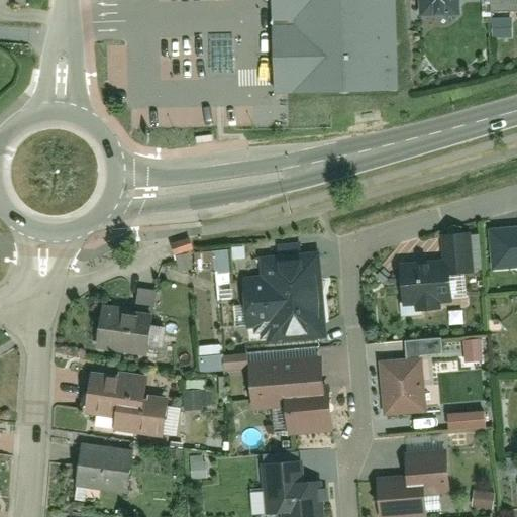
[(268,0),(270,95),(393,93),(391,0),(268,0)]
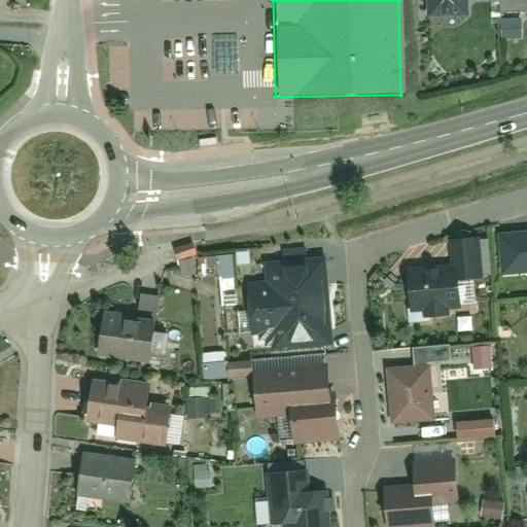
[(494,0),(424,0),(425,20),(464,19),(465,4),(495,2),(494,0)]
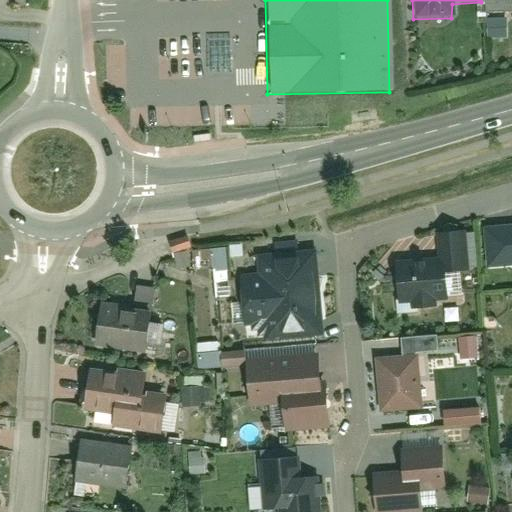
[(511,221),(507,225),(483,228),(486,268),(511,265),(511,221)]
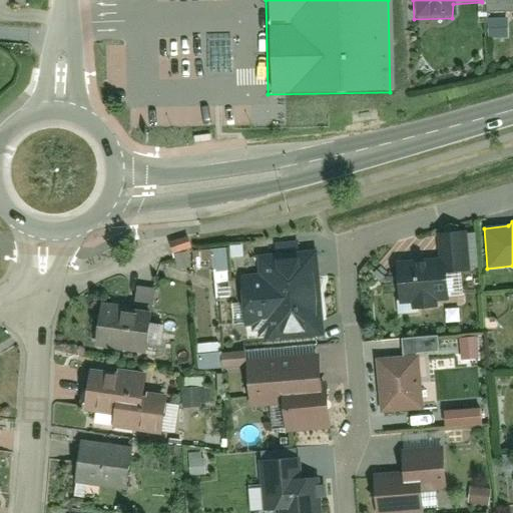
[(255,279),(236,281),(238,330),(257,329),(257,343),(318,339),(311,252),(253,259),(255,279)]
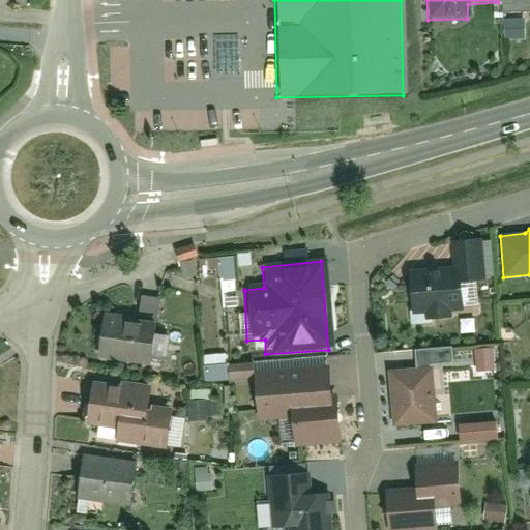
[(453,270),(403,278),(409,318),(460,310),(453,270)]
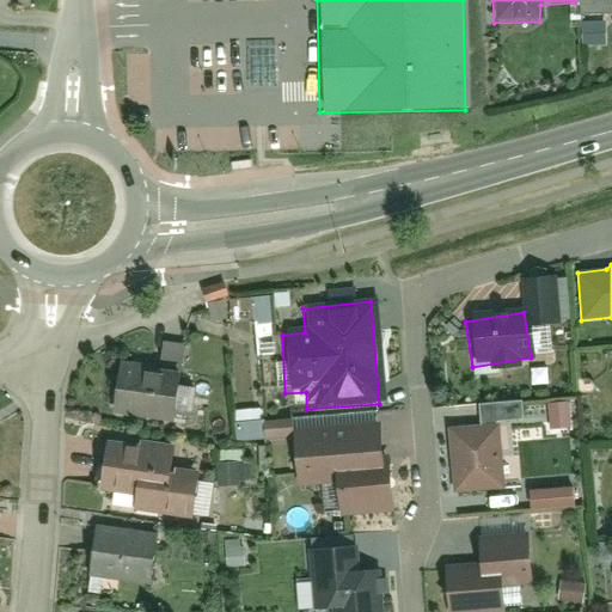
[(171,422),(178,366),(122,359),(114,415),(171,422)]
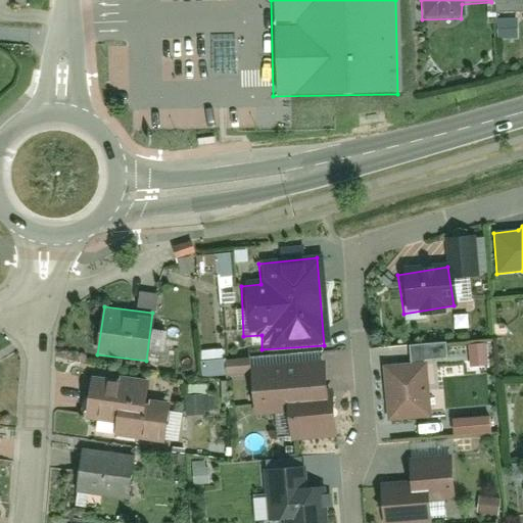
[(329,364),(251,371),(255,411),(288,408),(291,442),(335,438),(329,364)]
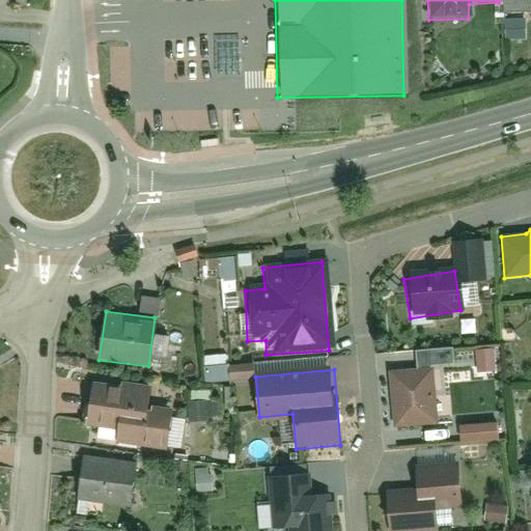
[(436,372),(387,378),(394,432),(441,426),(436,372)]
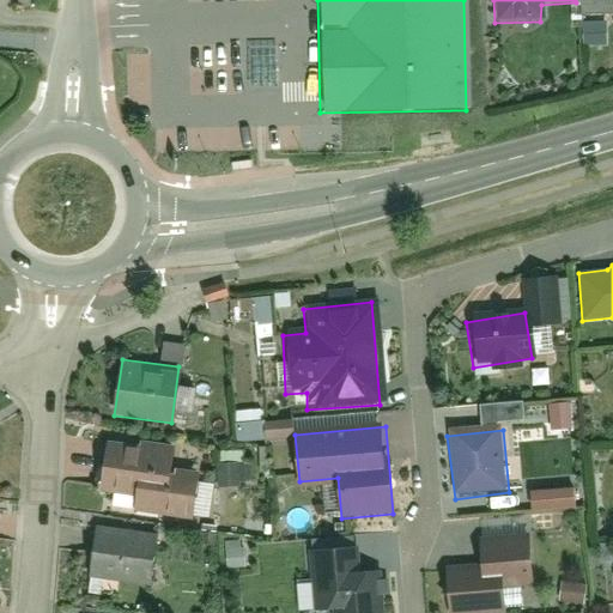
[(168,455),(104,448),(101,484),(127,487),(125,514),(183,521),(189,475),(167,472),(168,455)]
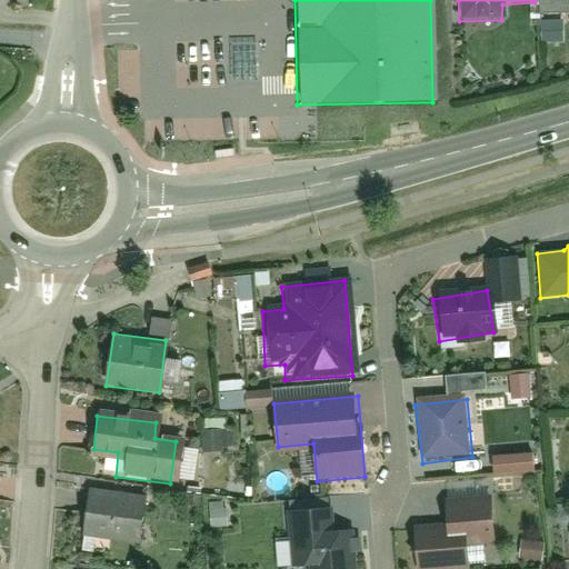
[(146,501),(85,491),(77,533),(139,543),(146,501)]
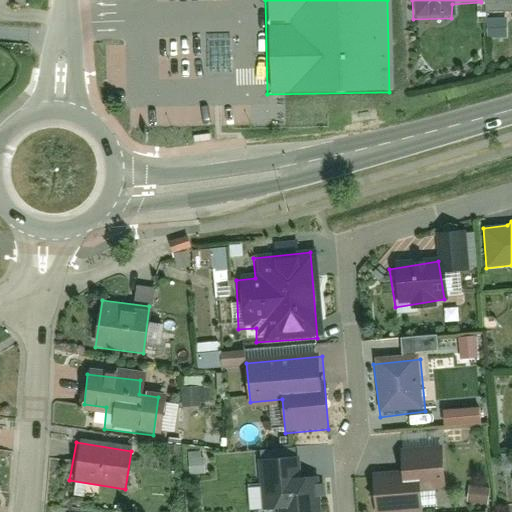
[(371,481),(372,511),(421,511),(421,491),(444,488),(444,458),(403,461),(403,477),(371,481)]
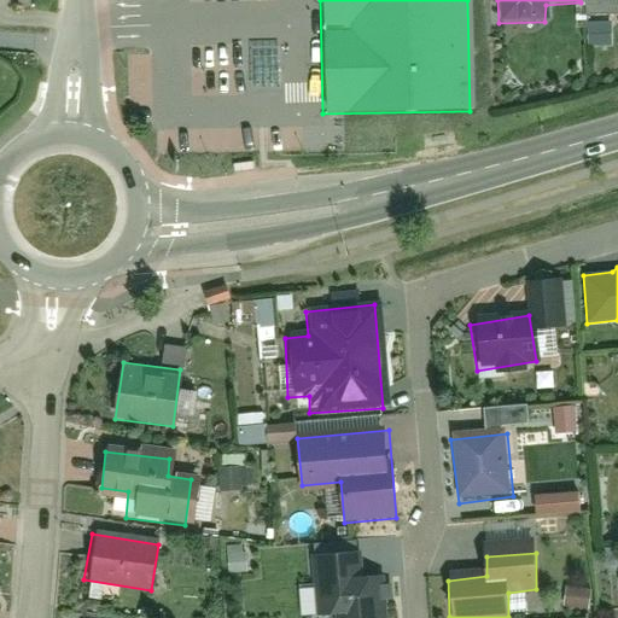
[(365,557),(312,561),(318,617),(340,616),(339,617),(394,617),(391,576),(367,578),(365,557)]
